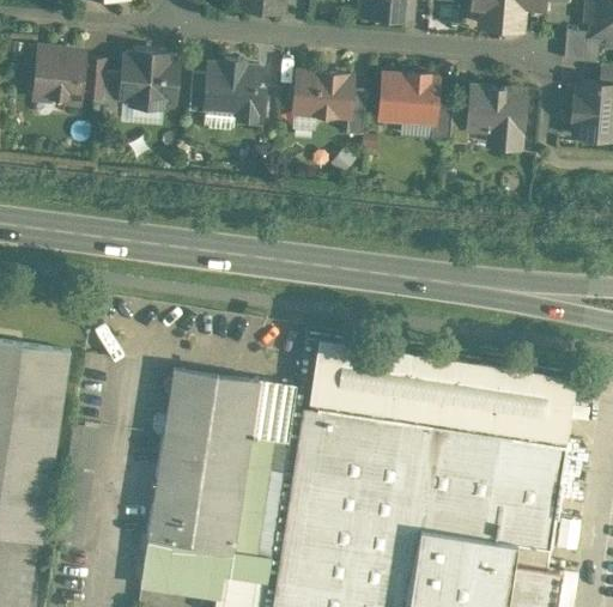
[(240,0),(240,7),(283,11),(283,0),(240,0)]
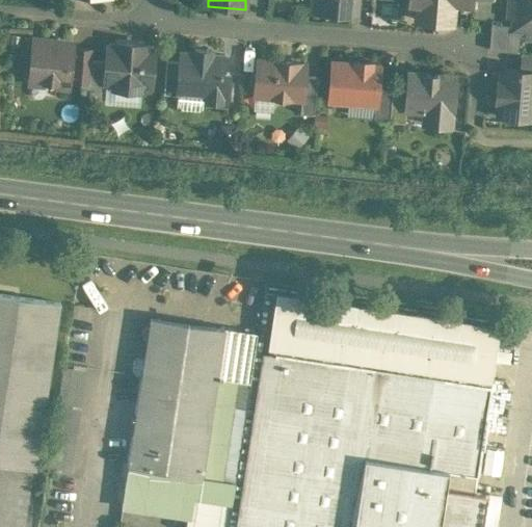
[(313,0),(313,9),(317,16),(355,19),(356,0),(313,0)]
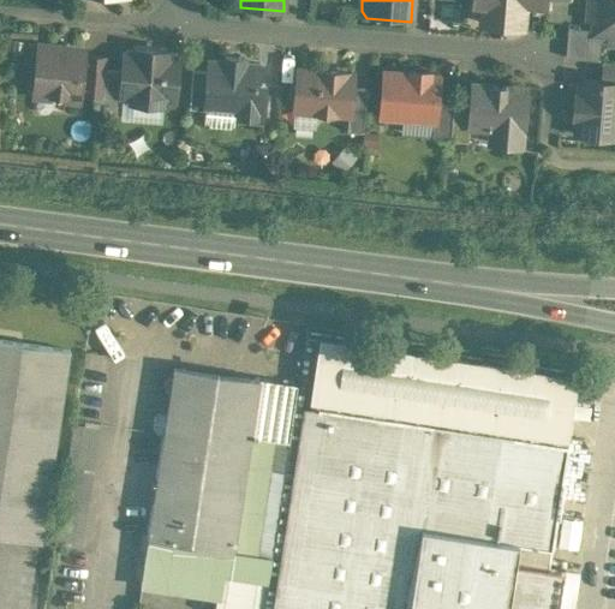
[(475,0),(475,9),(482,9),(481,28),(524,31),(525,10),(544,11),(545,4),(545,0),(475,0)]
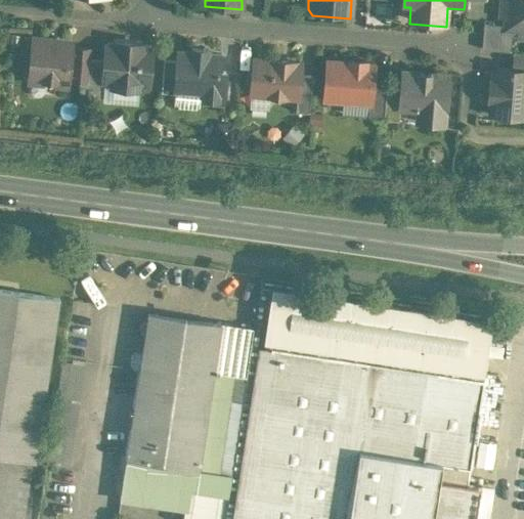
[(523,0),(508,0),(506,32),(520,33),(519,42),(523,41),(523,0)]
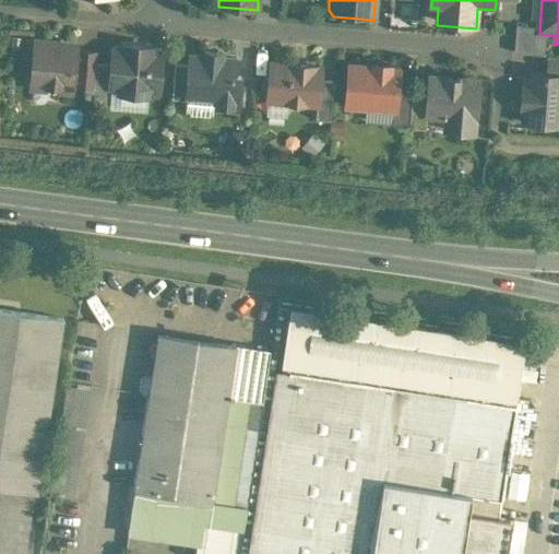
[(535,32),(516,31),(515,57),(545,59),(546,40),(534,39),(535,32)]
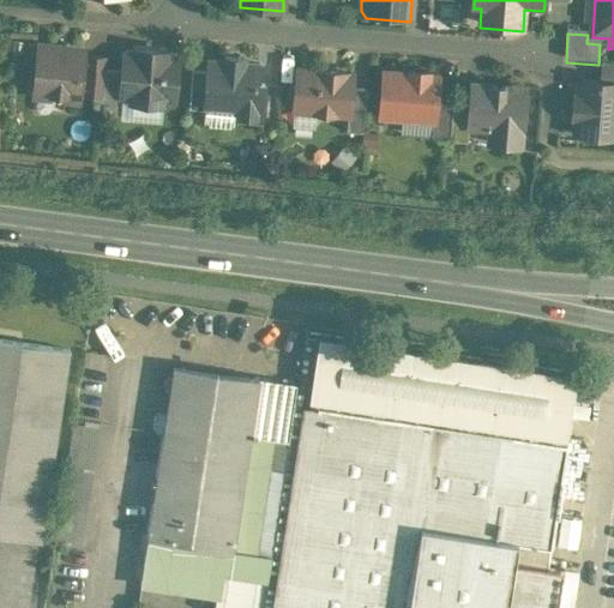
[(83,56),(40,52),(35,96),(79,101),(79,95),(83,61),(83,56)]
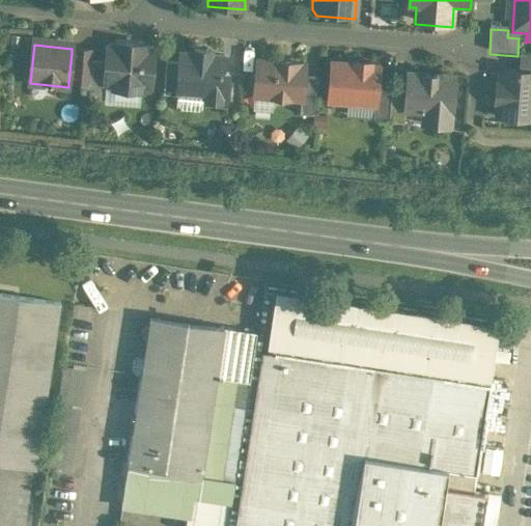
[(144,49),(117,47),(117,51),(108,50),(107,65),(105,86),(106,86),(114,87),(114,91),(140,93),(141,89),(150,89),(154,54),(143,53),(144,49)]
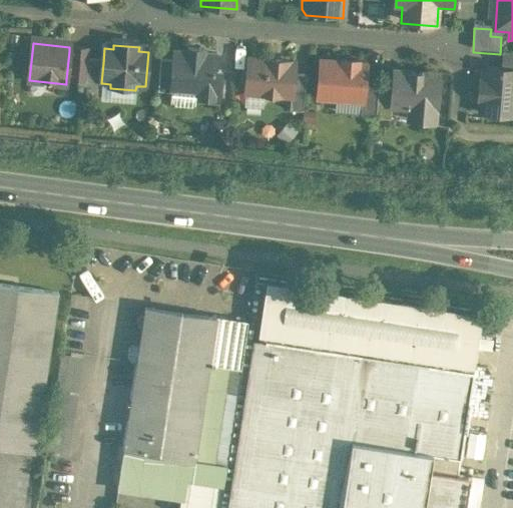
[(87,51),(73,50),(73,52),(69,51),(66,79),(70,79),(70,81),(85,83),(87,62),(87,51)]
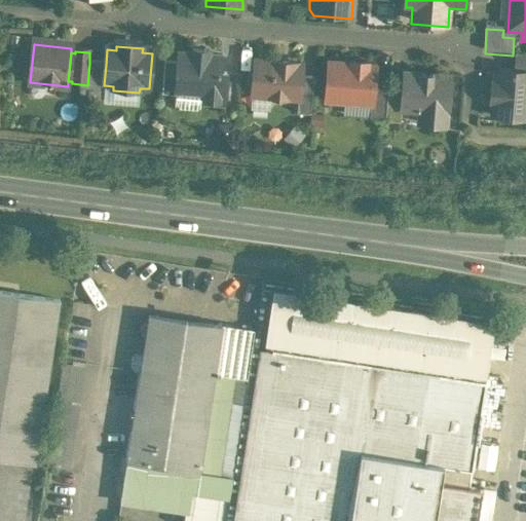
[(209,54),(192,52),(192,57),(179,56),(178,65),(176,91),(177,91),(200,94),(200,105),(224,107),(226,76),(221,75),(222,60),(209,59),(209,54)]
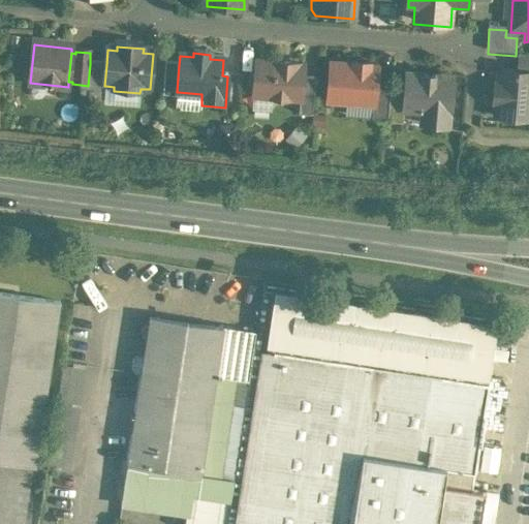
[(528,57),(520,56),(519,74),(528,74),(528,57)]
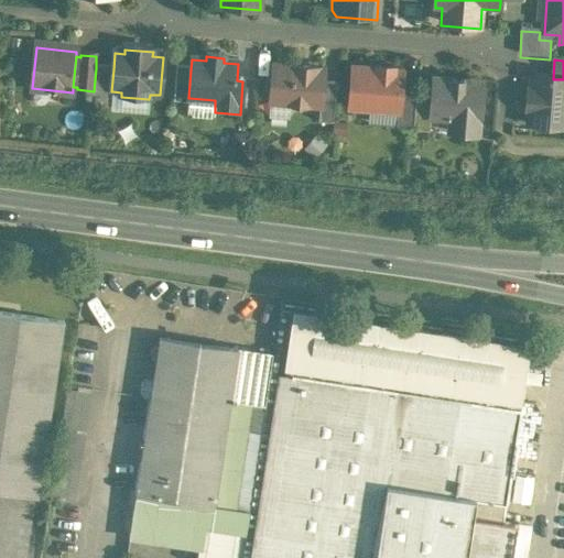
[(114,69),(96,68),(94,91),(93,108),(111,109),(112,91),(111,91),(114,69)]
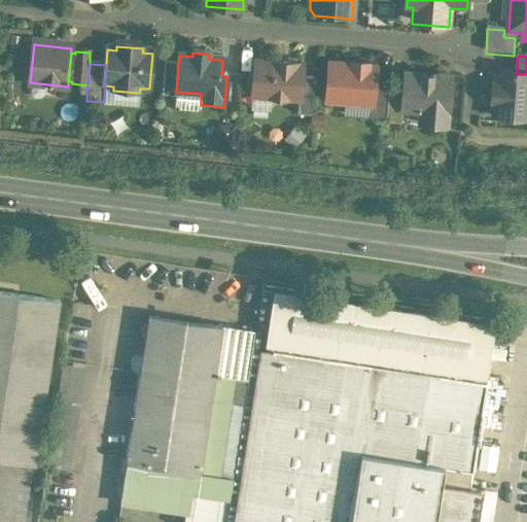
[(162,97),(176,98),(177,92),(176,92),(178,65),(165,64),(162,97)]
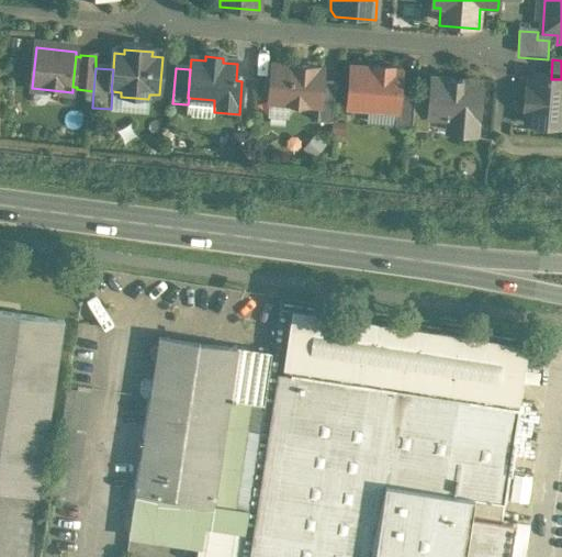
[(316,70),(292,68),(292,70),(272,69),(269,103),(289,104),(289,107),(305,109),(306,107),(318,108),(319,108),(322,85),(323,74),(316,73),(316,70)]
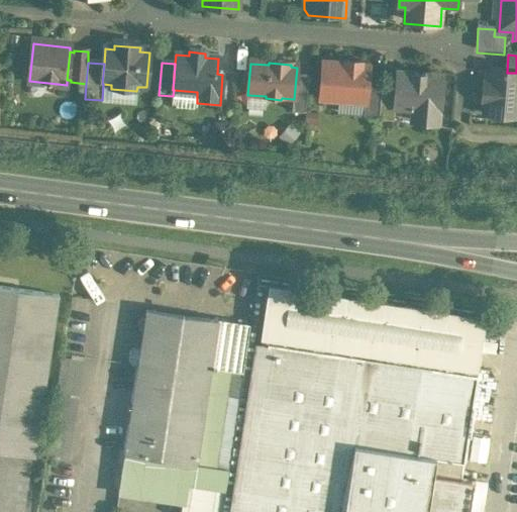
[(360,65),(345,63),(345,65),(323,64),(320,101),(365,105),(366,105),(368,83),(369,67),(360,67),(360,65)]
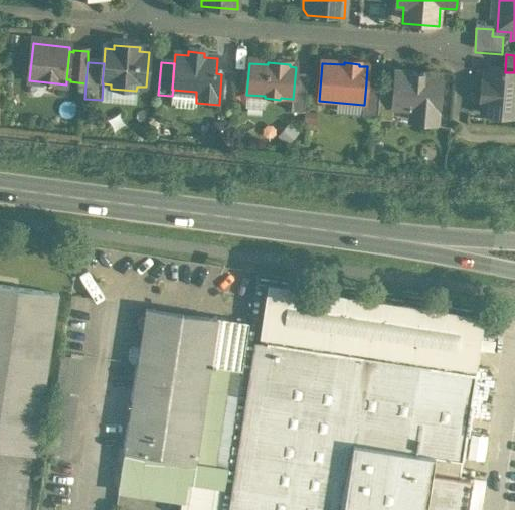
[(514,72),(505,72),(488,70),(487,83),(482,82),(481,102),(485,103),(484,115),(514,118),(514,72)]
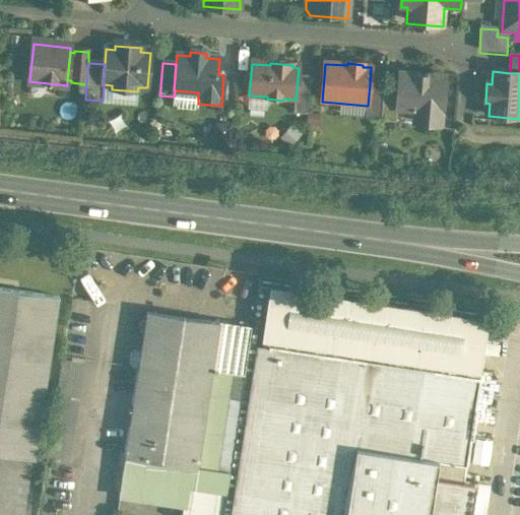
[(446,78),(399,74),(398,87),(396,111),(397,111),(411,112),(413,115),(413,124),(442,127),(446,78)]
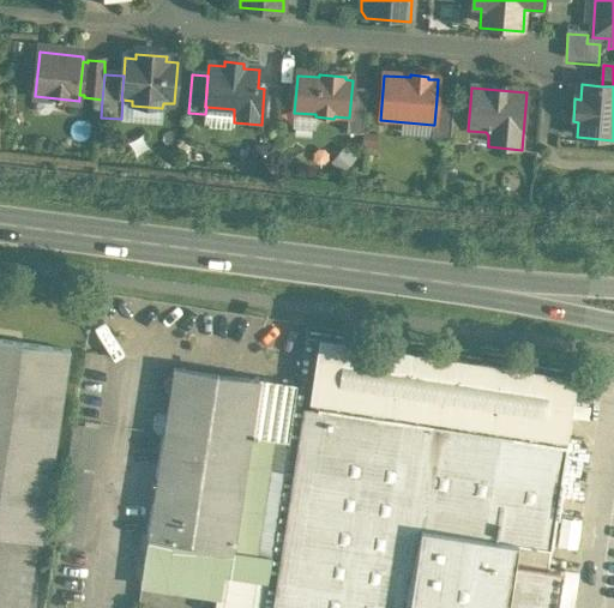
[(366,94),(351,92),(349,118),(348,118),(347,136),(362,137),(366,94)]
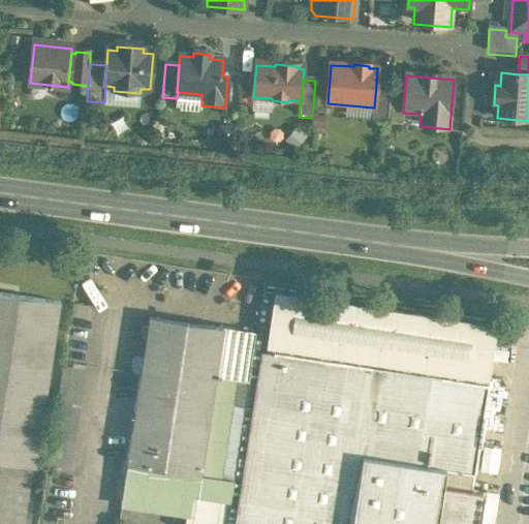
[(391,87),(376,85),(374,108),(373,108),(372,122),(387,123),(391,88),(391,87)]
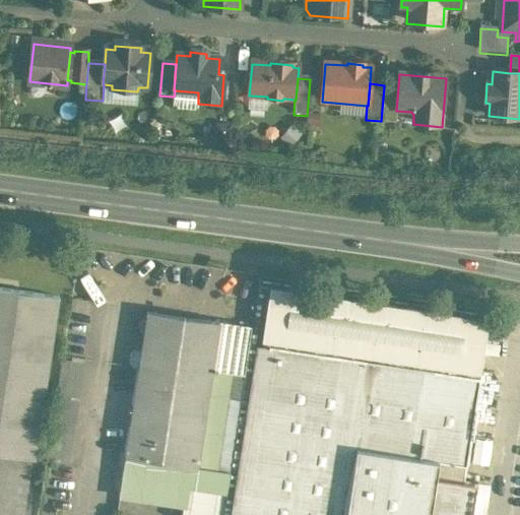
[(398,87),(384,86),(381,121),(381,123),(396,124),(397,111),(396,111),(398,87)]
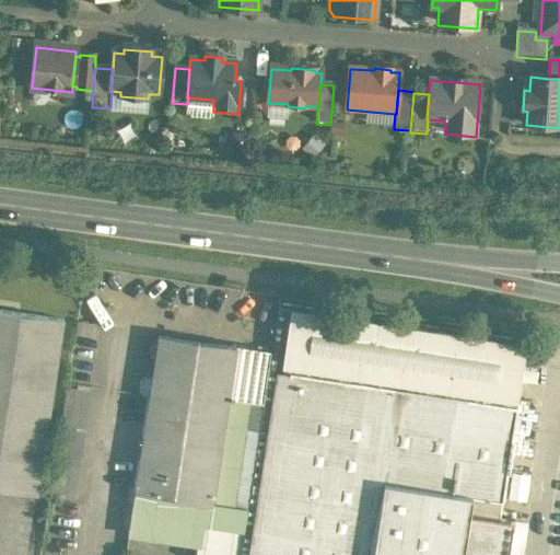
[(187,104),(187,112),(190,119),(209,120),(212,118),(213,112),(213,100),(188,97),(187,104)]
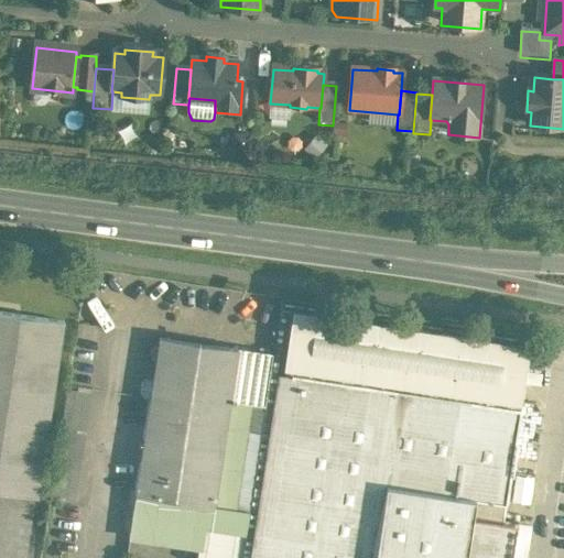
[(530,349),(293,313),(284,371),(521,407),(530,349)]
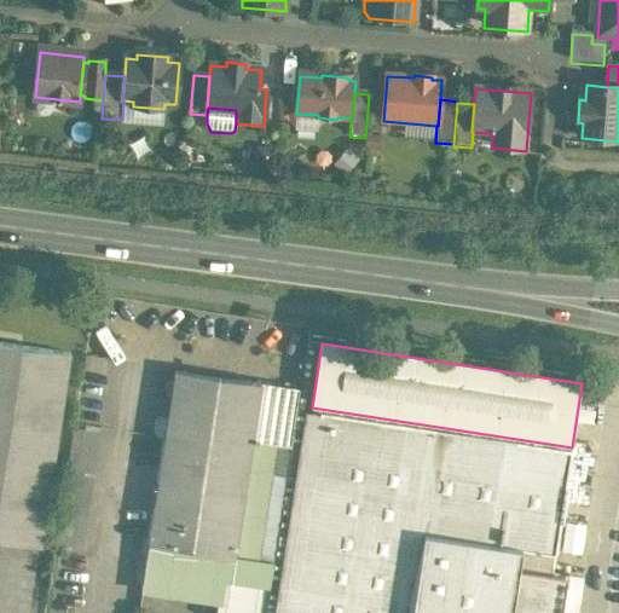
[(70,358),(0,347),(0,543),(41,550),(70,358)]
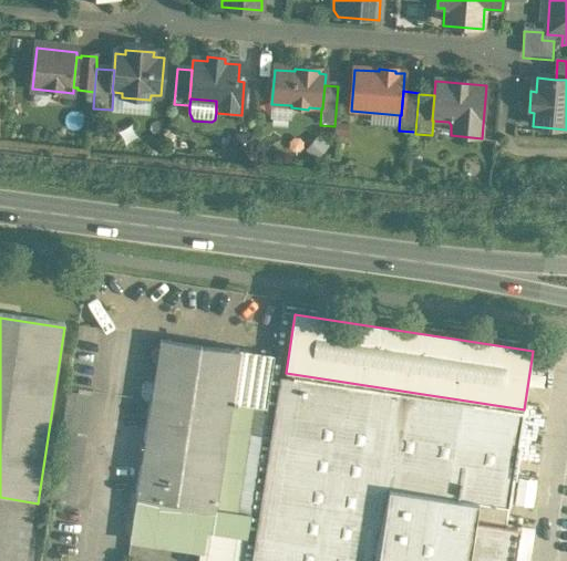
[(275,359),(161,342),(158,355),(156,354),(152,357),(152,363),(154,367),(156,367),(154,386),(147,385),(142,390),(141,397),(145,403),(151,404),(130,544),(176,551),(179,529),(247,539),(271,377),(272,378),(272,375),(271,375),(275,359)]
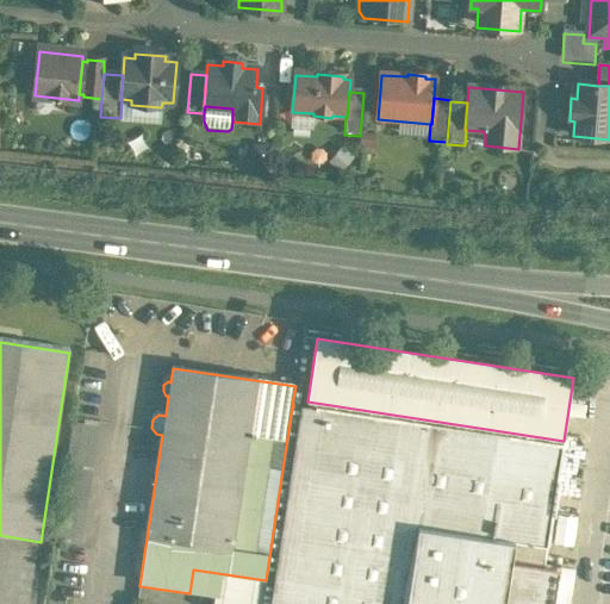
[(562,446),(316,409),(286,603),(570,603),(574,571),(543,566),(547,548),(562,446)]
